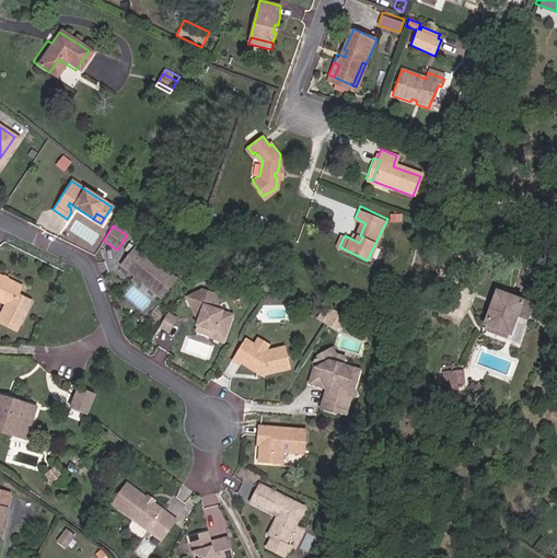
[(332,243),(339,246),(345,235),(337,232),(332,243)]
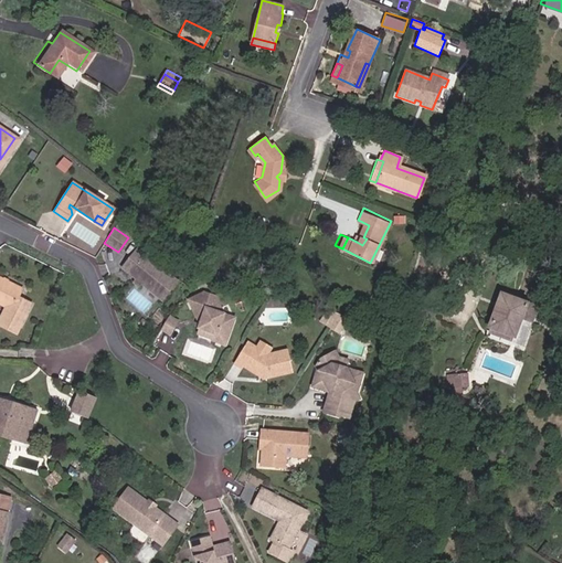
[(363,237),(360,235),(357,242),(362,245),(367,238),(363,237)]
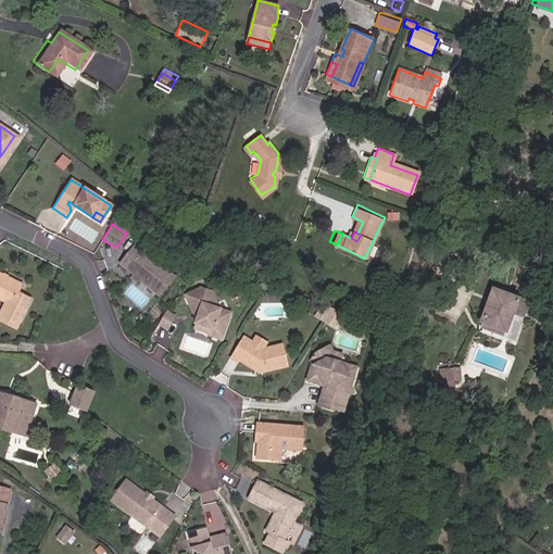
[(135,243),(121,262),(159,291),(173,273),(158,262),(153,262),(146,255),(146,252),(135,243)]
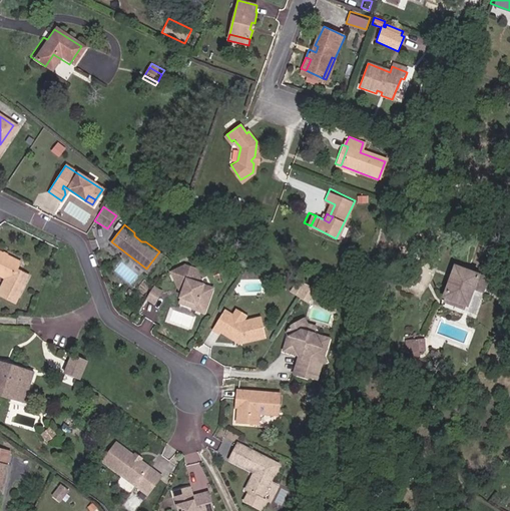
[(0,277),(1,278),(0,280),(0,297),(13,304),(28,274),(16,268),(19,260),(0,250),(0,277)]
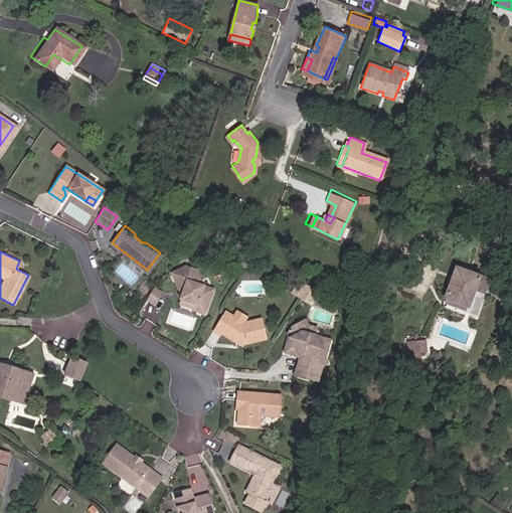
[(195,270),(185,267),(172,274),(178,287),(181,287),(184,293),(182,295),(182,297),(183,298),(183,299),(194,302),(192,306),(193,309),(205,313),(213,289),(203,286),(195,270)]
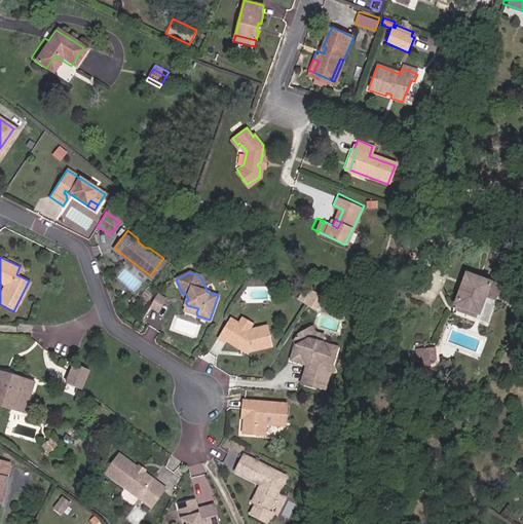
[(463,276),(456,296),(461,298),(469,278),(463,276)]
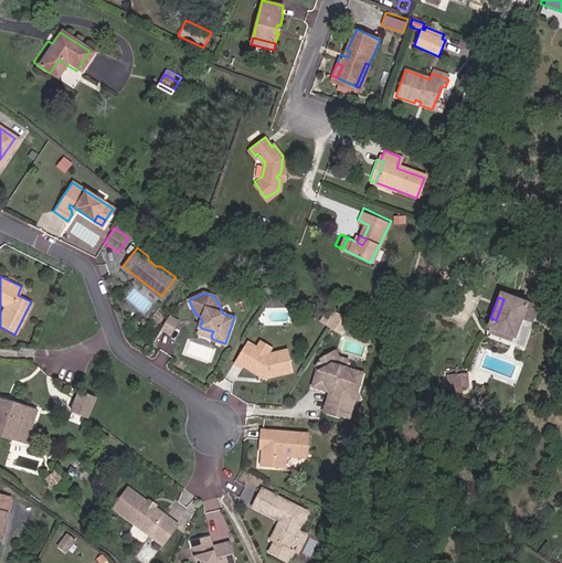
[(504,299),(496,320),(490,318),(486,329),(511,338),(508,346),(517,349),(532,310),(504,299)]
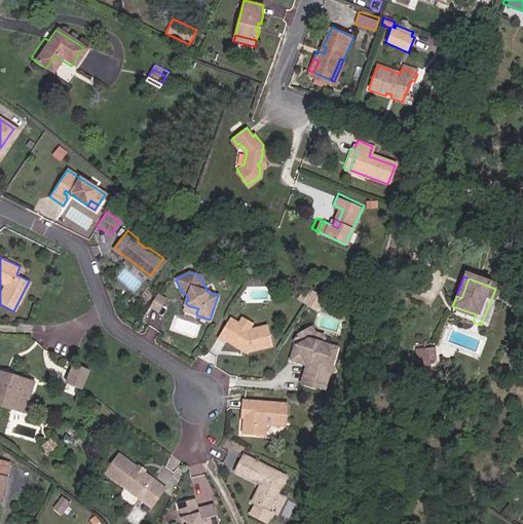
[(158,308),(164,296),(156,292),(149,304),(158,308)]
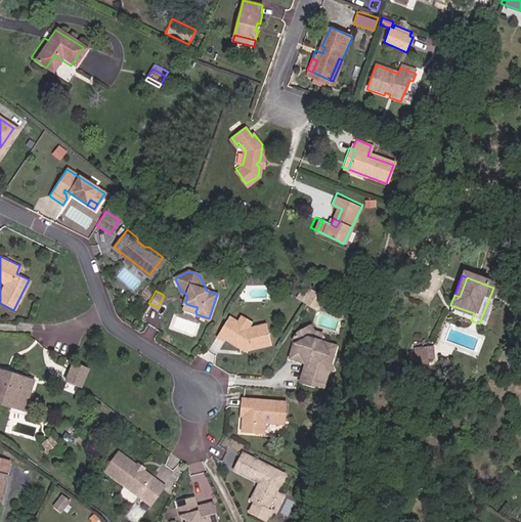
[(314,310),(322,296),(314,292),(306,305),(314,310)]
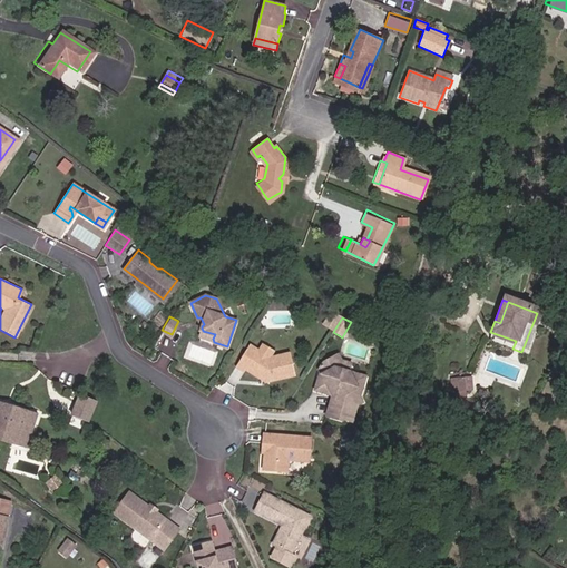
[(516,341),(490,332),(488,339),(512,349),(516,341)]
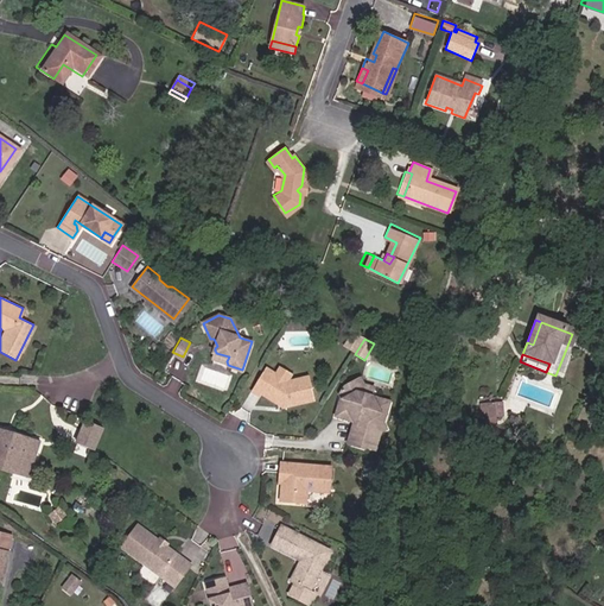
[(277,373),(288,380),(293,373),(281,366),(277,373)]
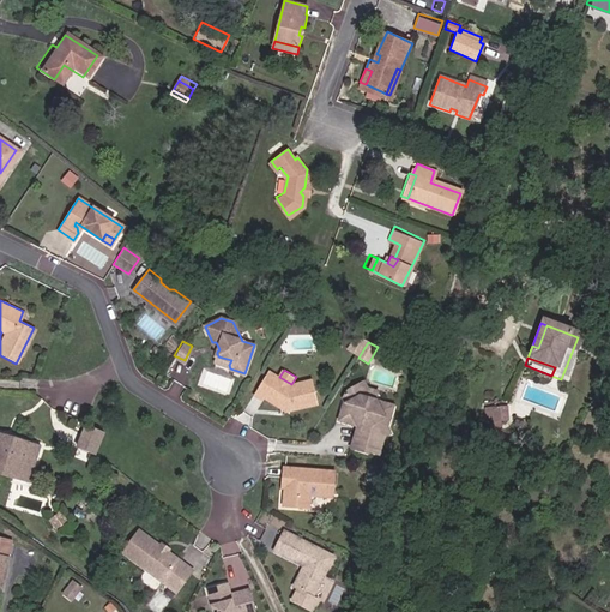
[(269,371),(254,394),(263,399),(264,396),(281,407),(287,406),(288,409),(319,402),(313,379),(291,384),(279,377),(269,371)]
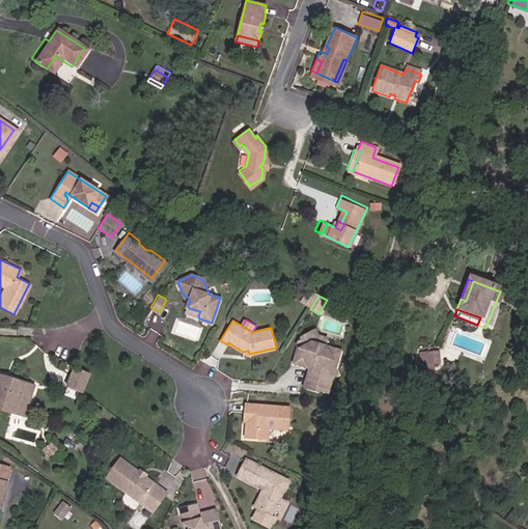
[(321,350),(308,345),(303,337),(296,340),(293,347),(295,352),(294,357),(290,358),(288,366),(305,370),(299,390),(313,394),(314,393),(323,395),(327,381),(332,378),(330,372),(334,357),(324,354),(321,350)]
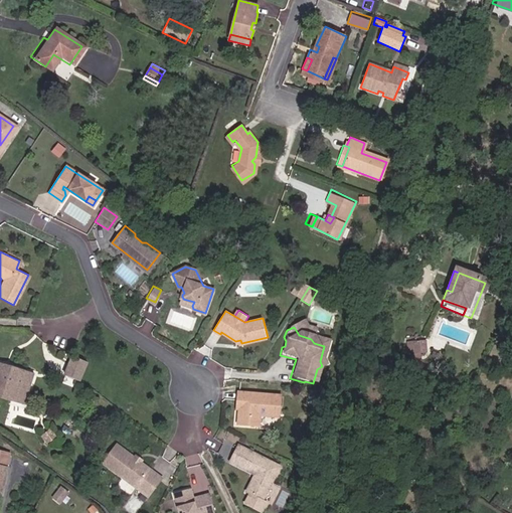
[(414,343),(403,344),(403,355),(414,355),(414,343)]
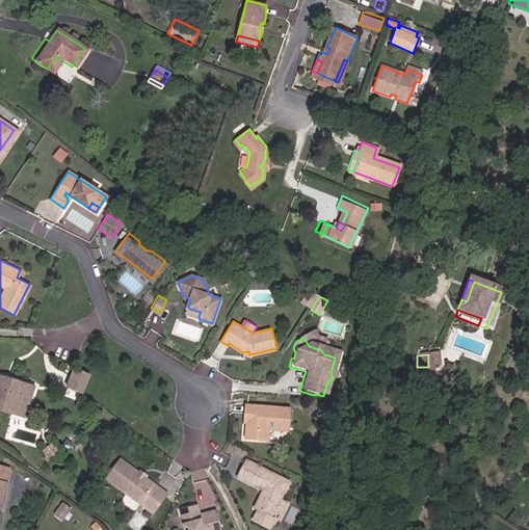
[(65,385),(79,391),(87,374),(74,368),(65,385)]
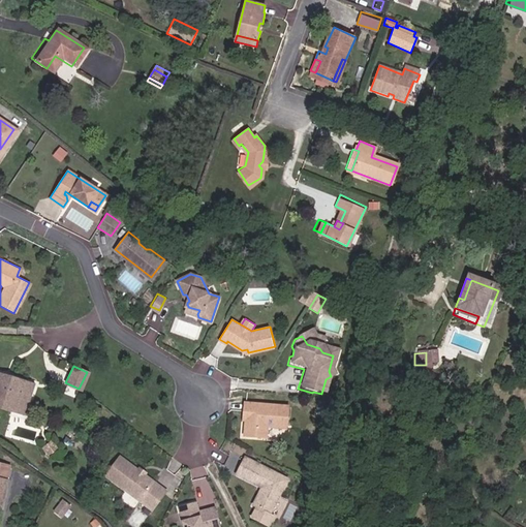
[(0,407),(21,415),(32,381),(0,370),(0,407)]
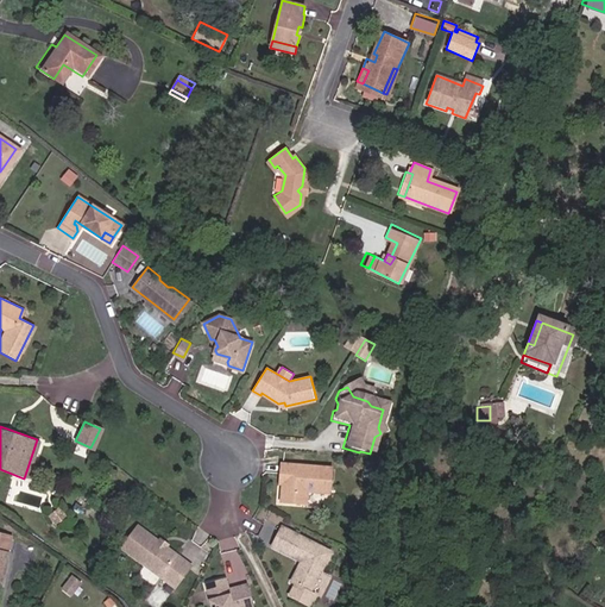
[(377,477),(378,467),(364,464),(364,476),(377,477)]
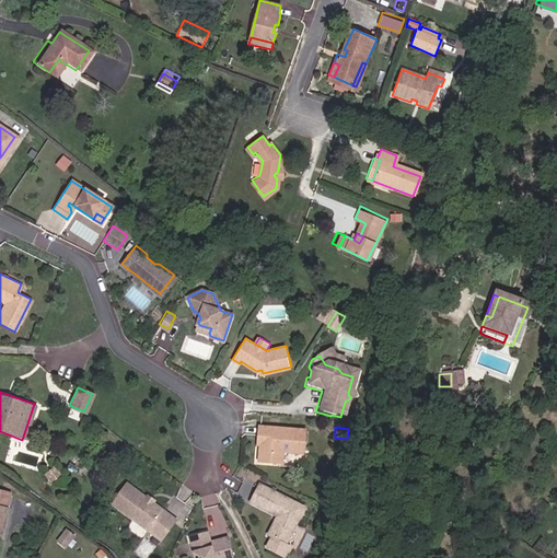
[(303,457),(304,433),(258,429),(257,440),(263,440),(262,444),(258,448),(257,465),(281,467),(282,456),(303,457)]
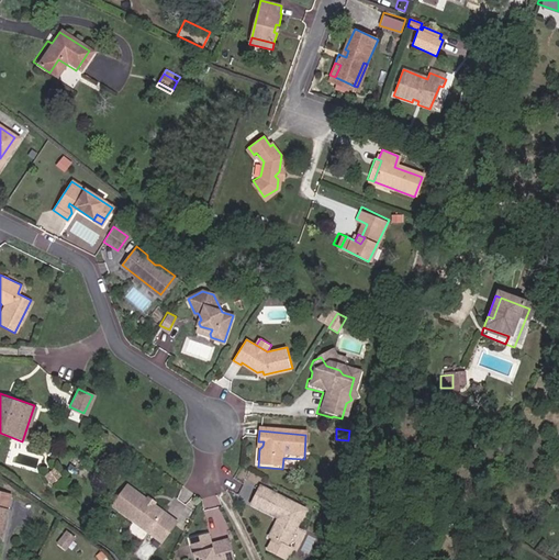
[(176,519),(152,503),(149,503),(147,501),(146,499),(127,483),(112,503),(160,539),(176,519)]
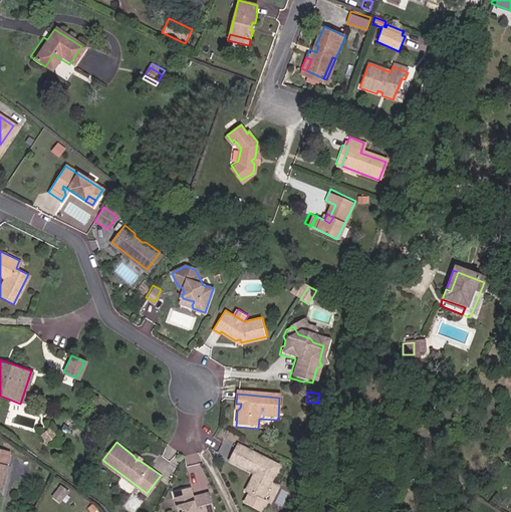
[(258,501),(275,468),(234,447),(226,463),(251,476),(242,492),(246,495),(241,504),(255,511),(257,511),(262,502),(258,501)]
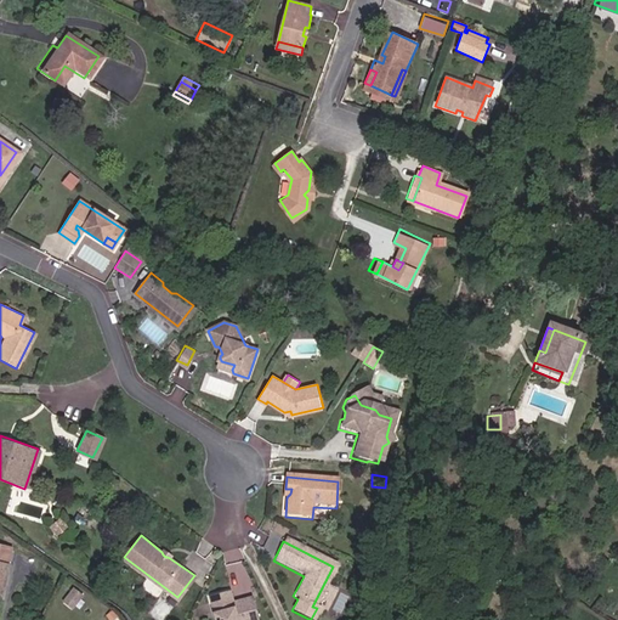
[(356,580),(361,573),(350,568),(346,575),(356,580)]
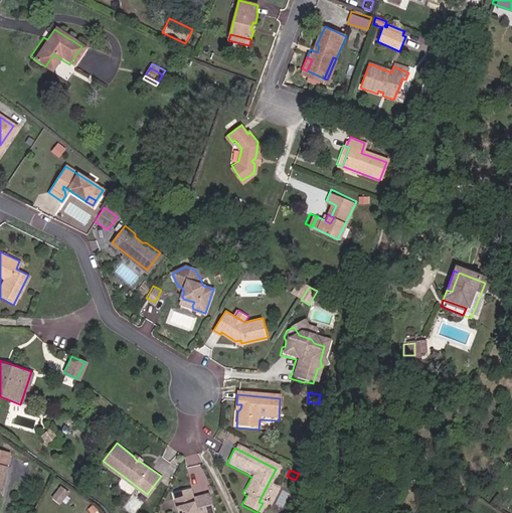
[(195,497),(196,502),(189,504),(188,499),(186,490),(168,494),(173,512),(209,512),(205,495),(195,497)]
